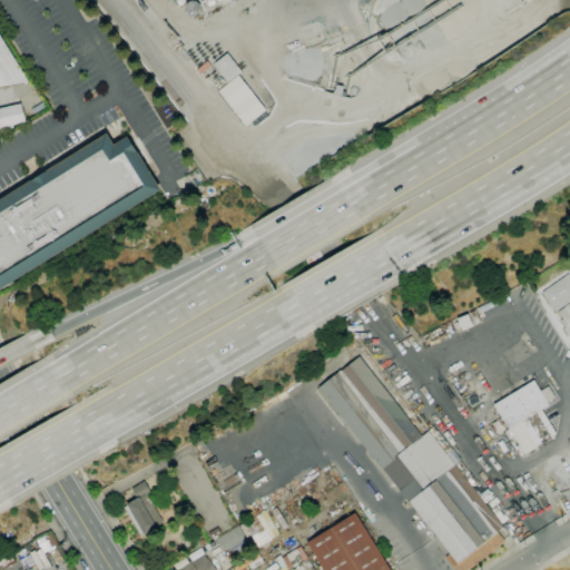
[(197,12),(194,16),(190,17),(186,16),(184,12),(183,8),(184,5),(187,2),(190,1),(194,1),(197,5),(198,9),(197,12)]
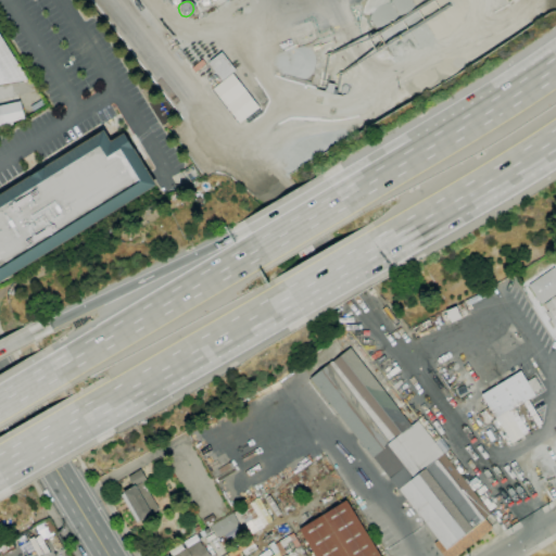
[(0,85),(0,35),(27,80),(0,85)]
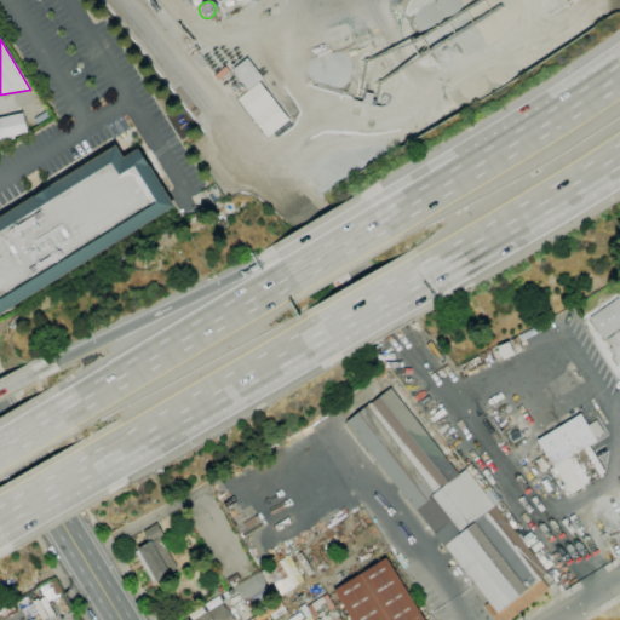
[(248,90),(233,70),(247,58),(263,78),(248,90)]
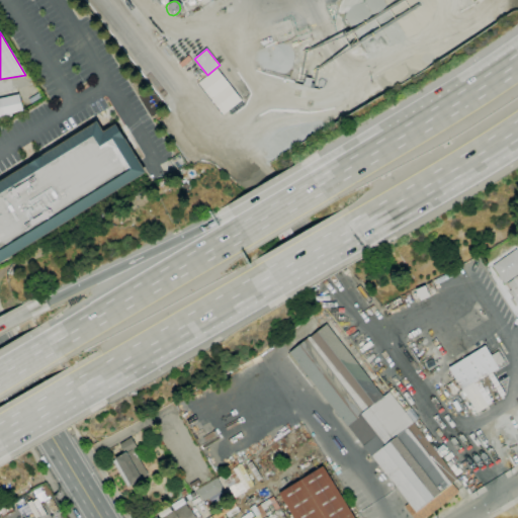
[(195,75),(187,66),(191,63),(199,72),(195,75)]
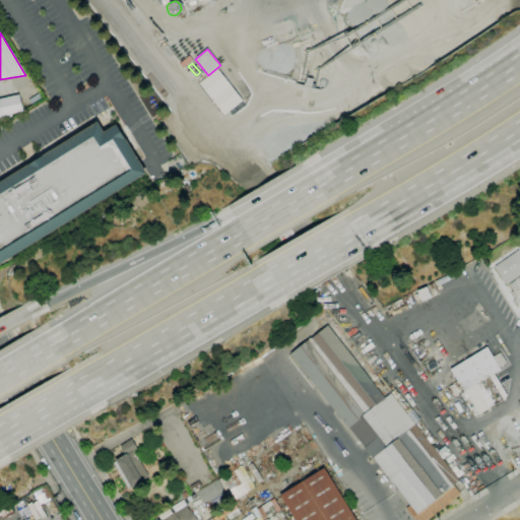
[(235,113),(207,77),(218,69),(246,104),(235,113)]
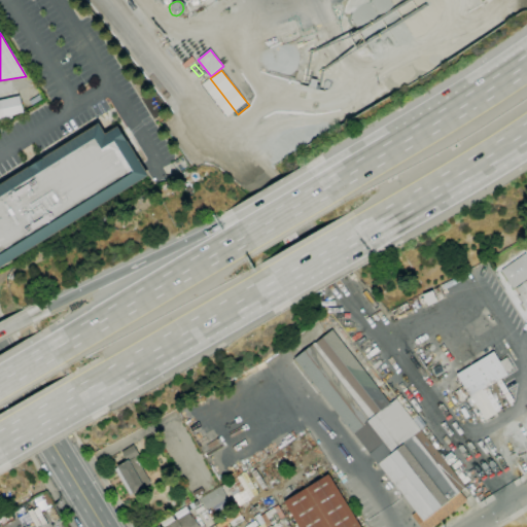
[(316,89),(309,86),(311,79),(317,80),(316,89)]
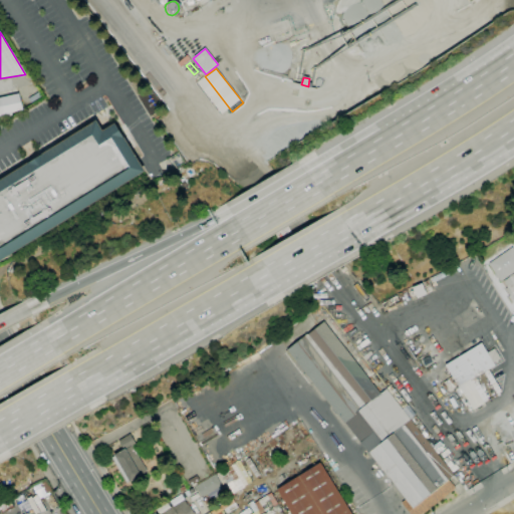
[(12,115),(0,121),(0,97),(19,93),(23,109),(12,112),(12,115)]
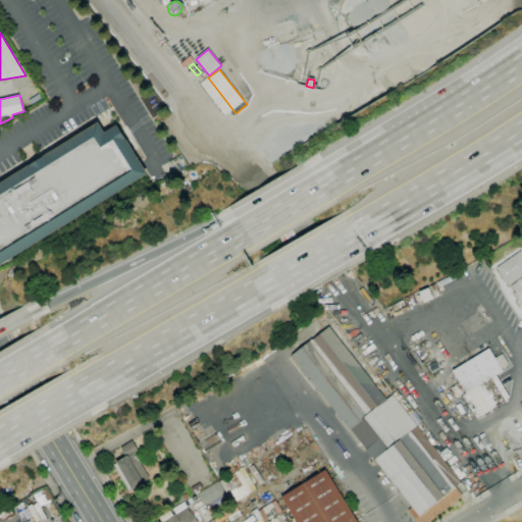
[(0,265),(0,183),(97,122),(104,134),(117,125),(147,174),(0,265)]
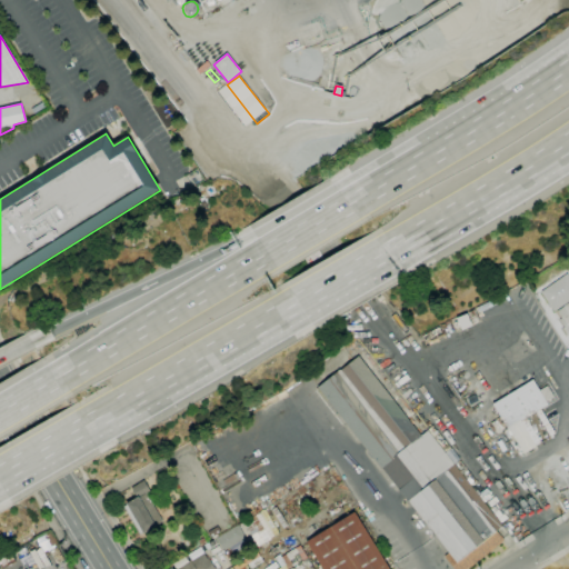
[(568,301),(553,311),(550,307),(549,308),(547,305),(548,303),(540,292),(568,273),(568,275),(568,301)]
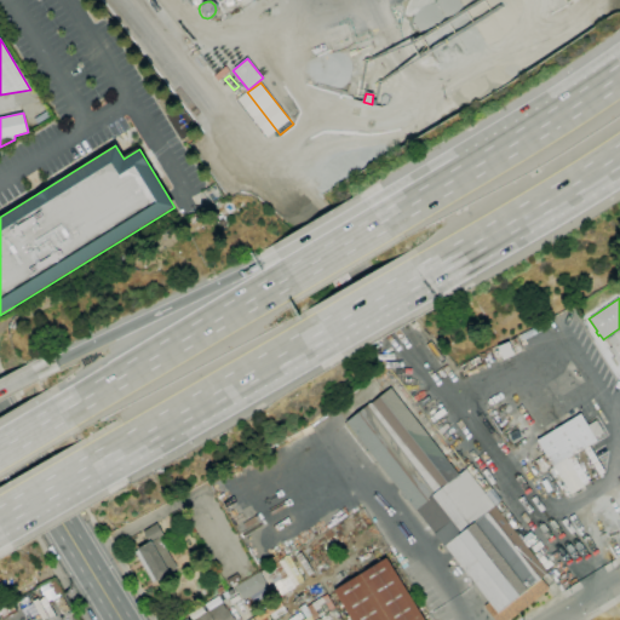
[(619,365),(616,368),(610,360),(615,357),(609,349),(612,346),(607,339),(614,334),(614,333),(619,328),(619,365)]
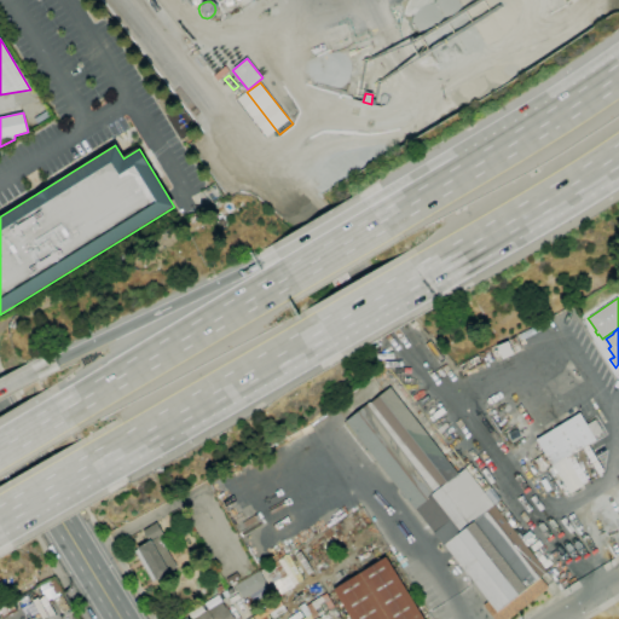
[(516,353),(509,340),(515,336),(522,350),(516,353)]
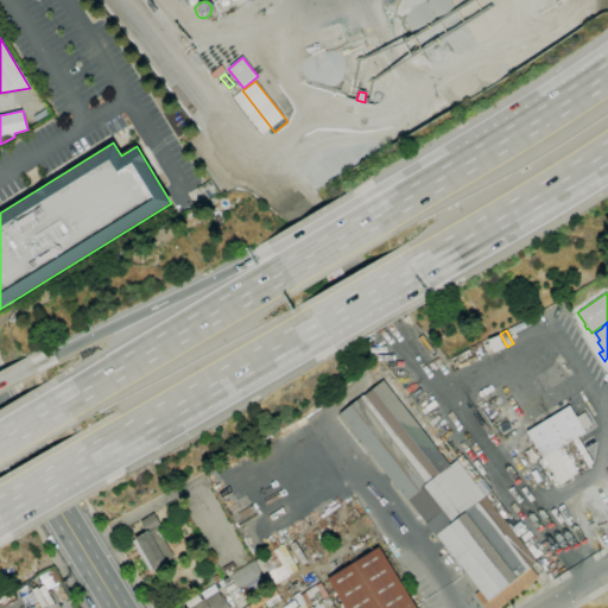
[(493,353),(488,341),(499,335),(505,348),(493,353)]
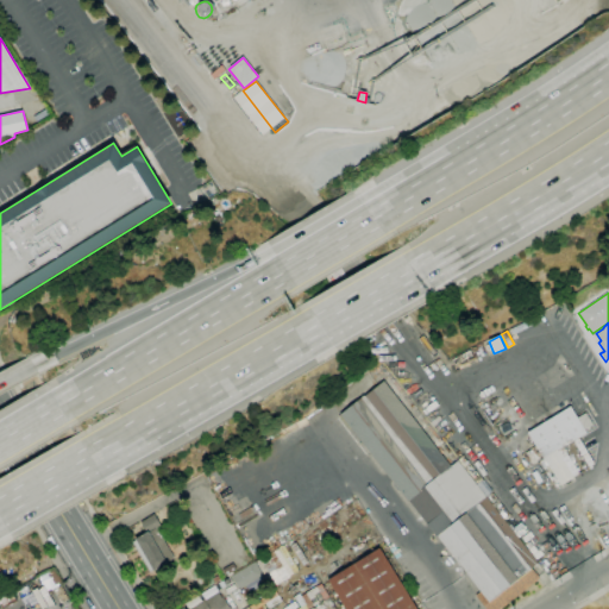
[(501,608),(484,608),(475,596),(478,594),(340,415),(384,382),(451,466),(458,460),(538,564),(532,569),(540,579),(501,608)]
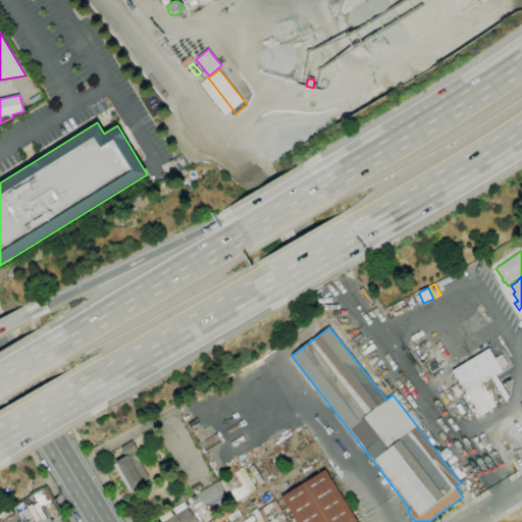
[(466,394),(465,392),(460,395),(455,385),(459,382),(452,371),(488,349),(494,359),(502,354),(508,364),(501,368),(503,371),(466,394)]
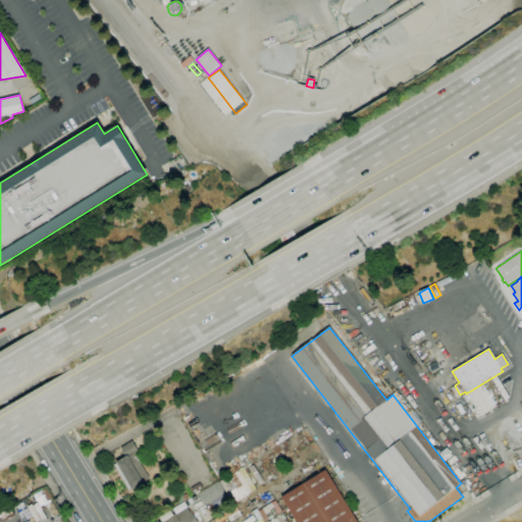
[(125,457),(120,448),(133,440),(138,451),(135,453),(127,456),(127,455),(125,457)]
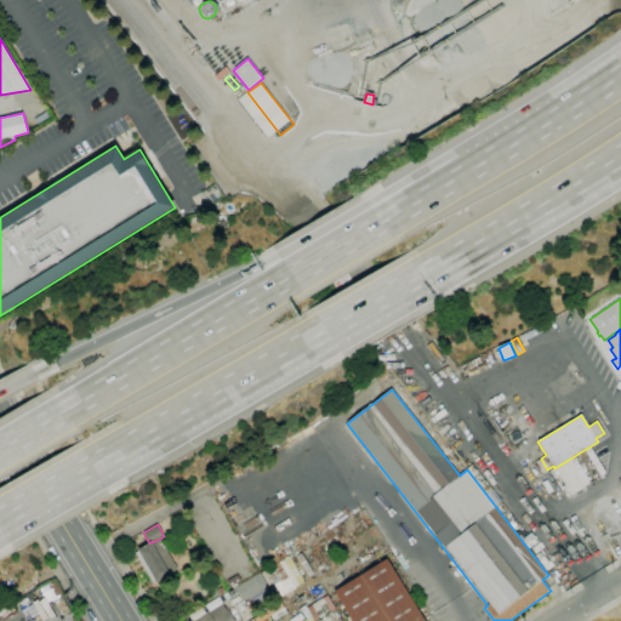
[(135,553),(141,564),(153,584),(155,581),(157,584),(171,575),(170,573),(177,569),(160,539),(152,542),(152,541),(149,543),(137,550),(138,551),(135,553)]
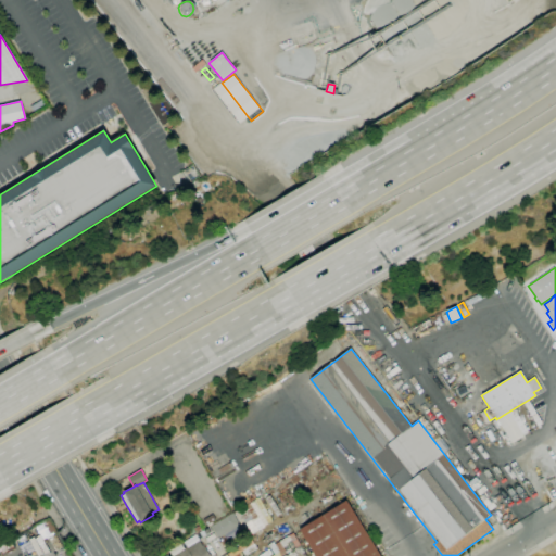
[(277,517),(265,498),(270,495),(281,514),(277,517)]
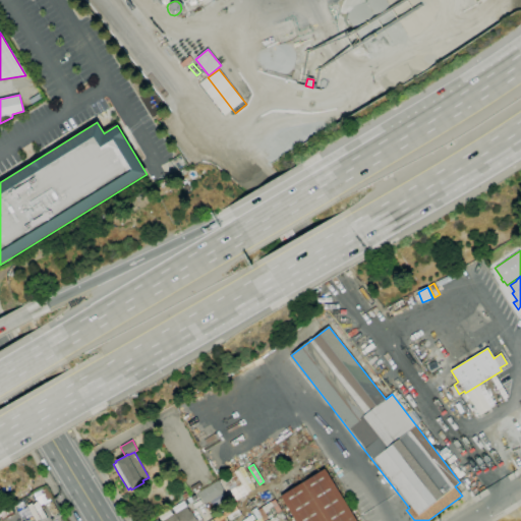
[(233,503),(219,480),(242,466),(255,487),(247,494),(233,503)]
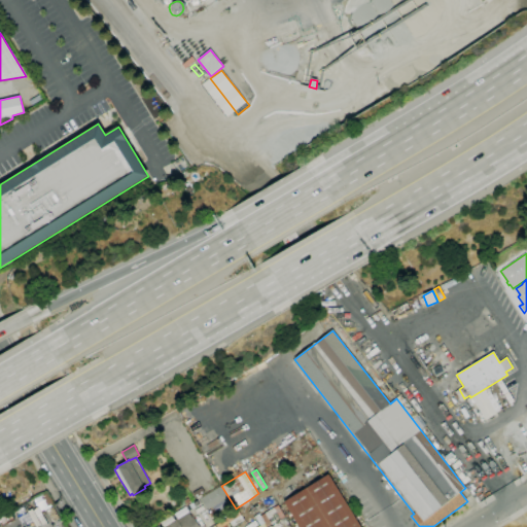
[(299,526),(283,501),(328,473),(360,526),(299,526)]
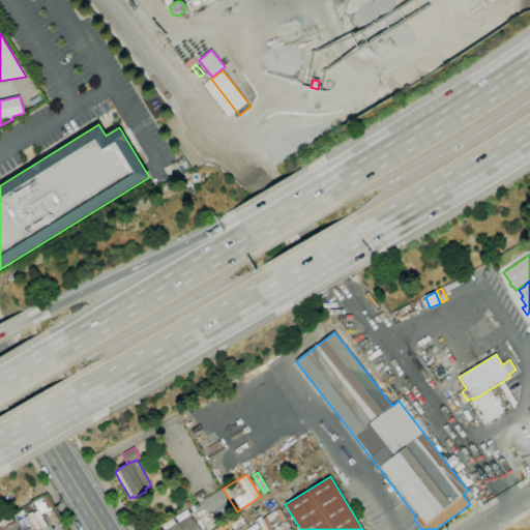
[(208,512),(201,501),(222,489),(229,500),(208,512)]
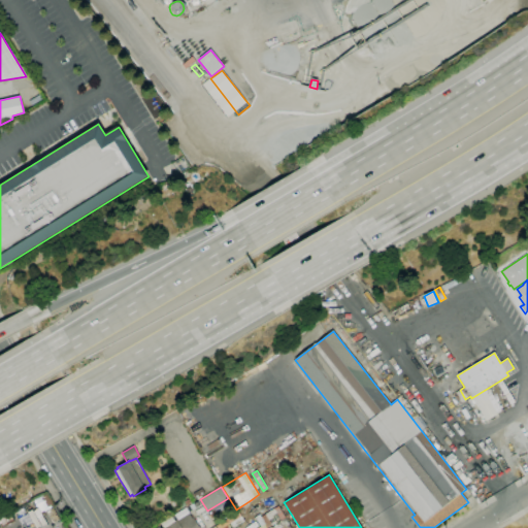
[(25,520),(44,513),(39,499),(20,507),(25,520)]
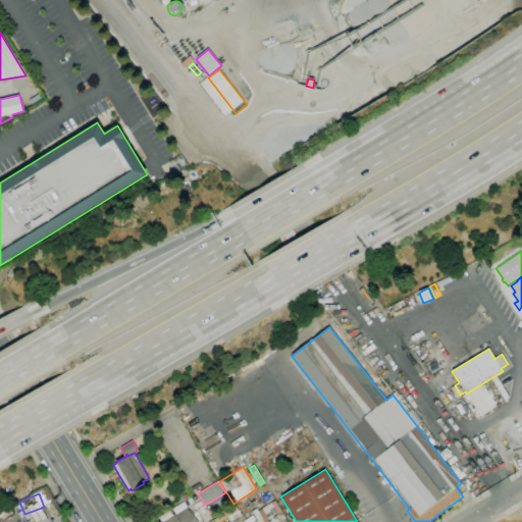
[(190,505),(188,501),(197,494),(199,499),(190,505)]
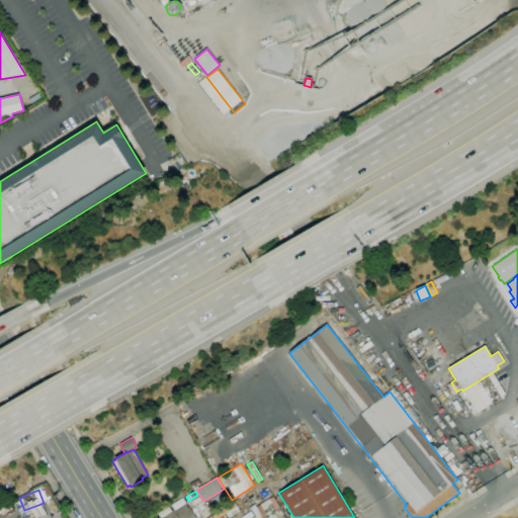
[(263,517),(254,517),(256,517),(250,508),(254,505),(256,508),(273,497),(279,508),(263,517)]
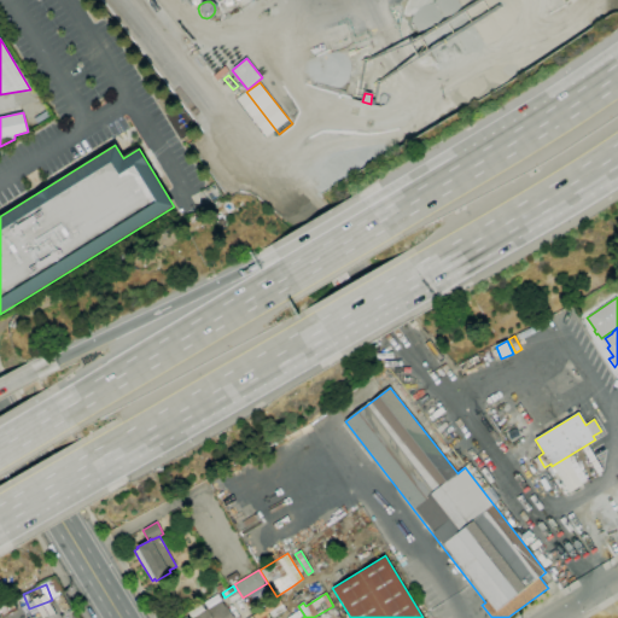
[(63,612),(54,599),(62,594),(70,608),(63,612)]
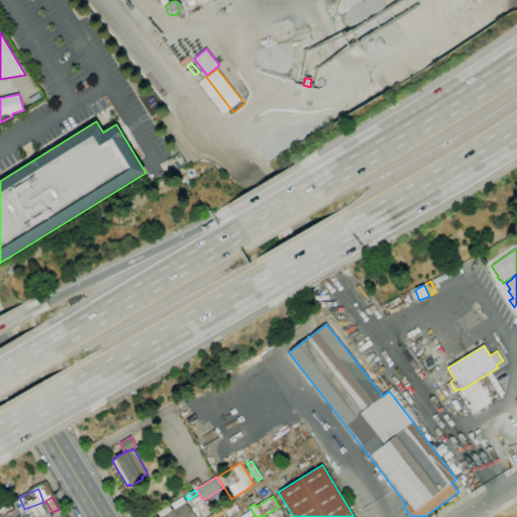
[(164,516),(172,512),(171,510),(174,509),(171,504),(183,497),(189,507),(195,516),(164,516)]
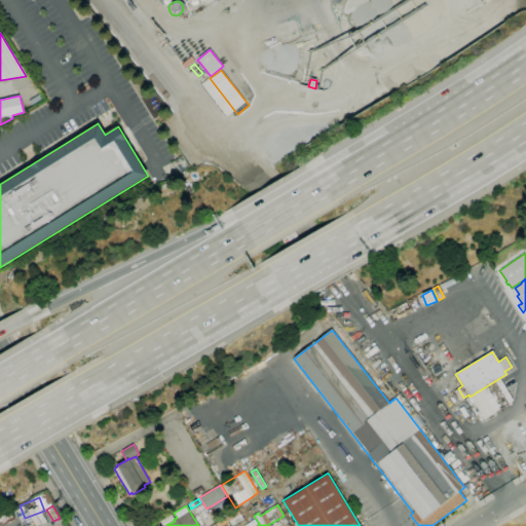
[(217,525),(216,524),(220,521),(237,510),(243,519),(232,525),(229,521),(226,524),(227,525),(217,525)]
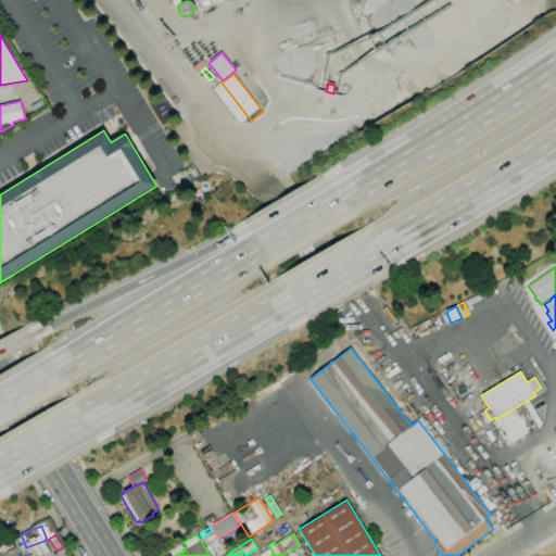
[(227,554),(224,548),(229,544),(234,550),(227,554)]
